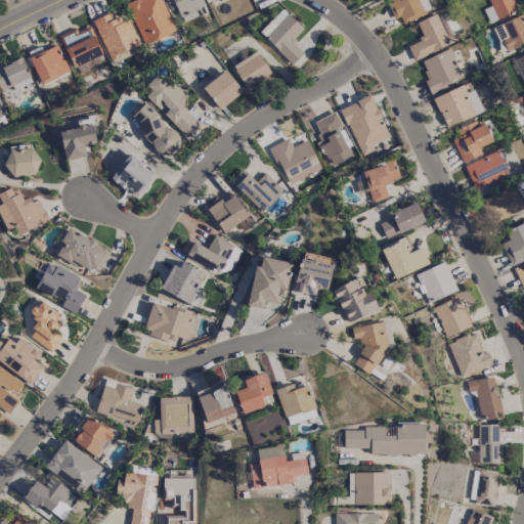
[(175,30),(161,0),(132,0),(125,3),(144,44),(175,30)]
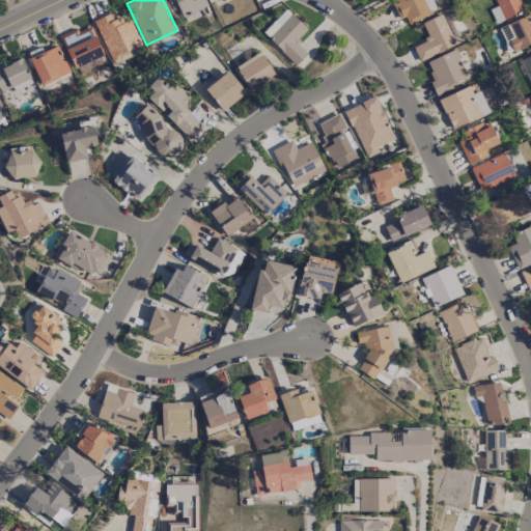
[(393,0),(403,24),(436,10),(430,0),(393,0)]
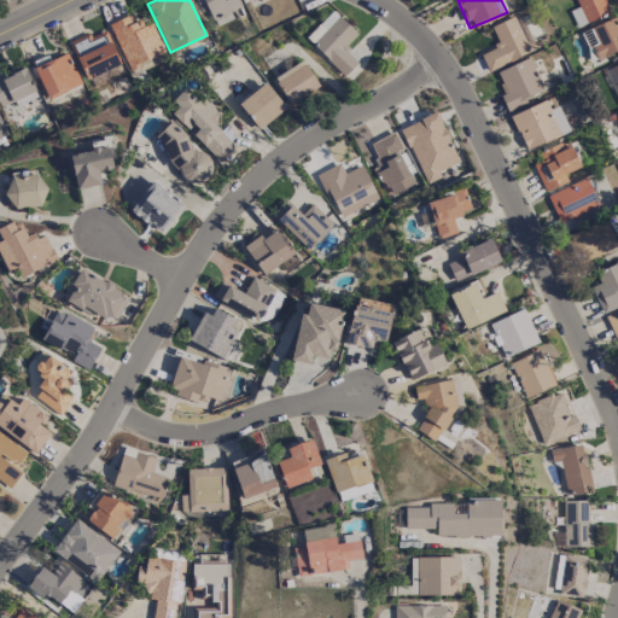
[(575,0),(578,7),(570,10),(577,27),(610,13),(604,0),(575,0)]
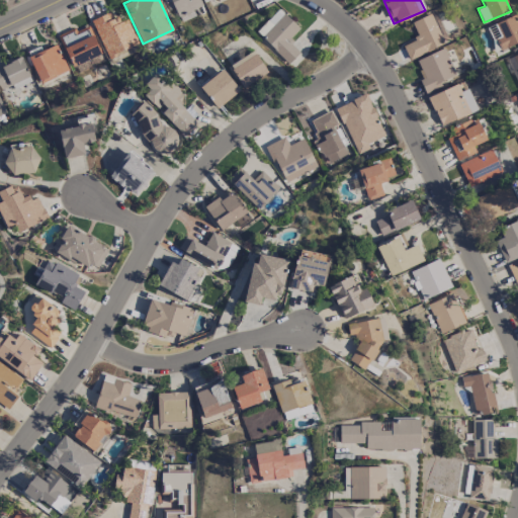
[(289,63),(300,51),(288,39),(299,27),(278,8),(256,31),(289,63)]
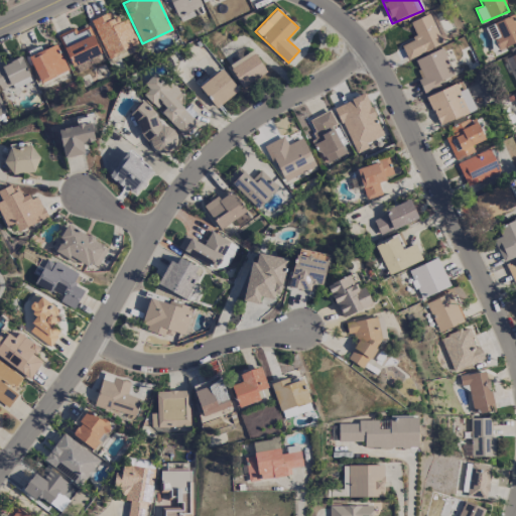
[(106,56),(137,44),(127,19),(117,22),(112,10),(92,18),(106,56)]
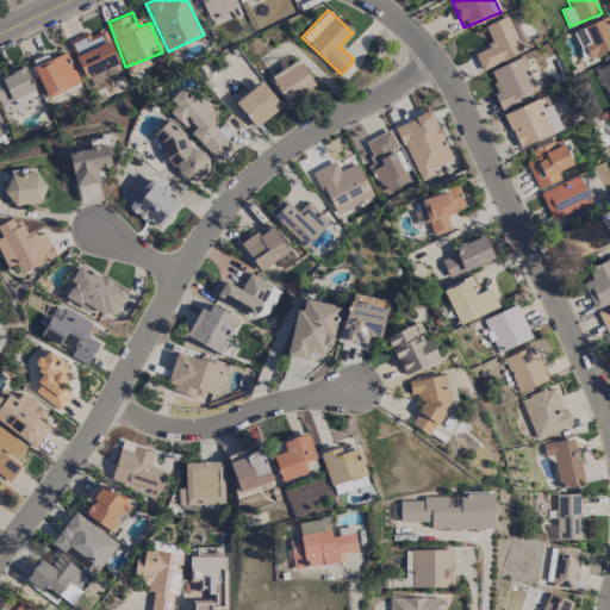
[(484,25),(492,43),(473,51),(481,69),(523,51),(508,16),(484,25)]
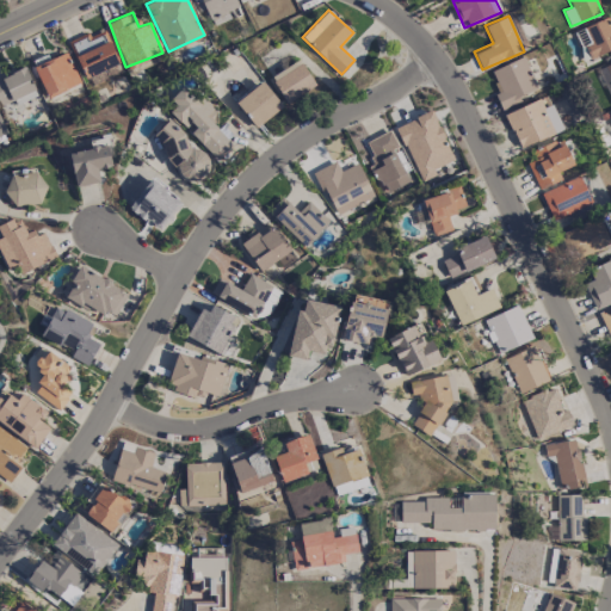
[(610,49),(610,24),(609,25),(605,18),(574,31),(586,60),(610,49)]
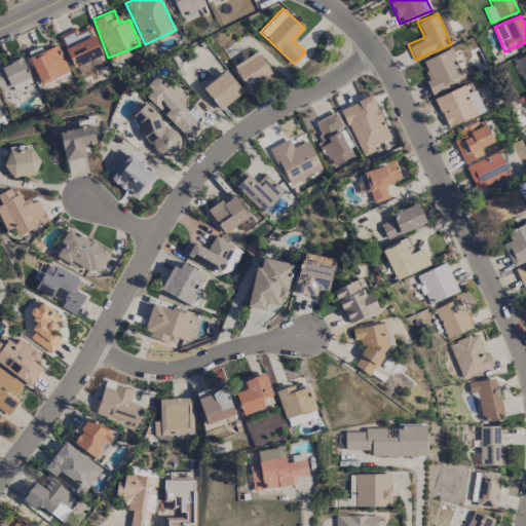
[(59,35),(73,67),(103,54),(90,26),(77,32),(75,28),(59,35)]
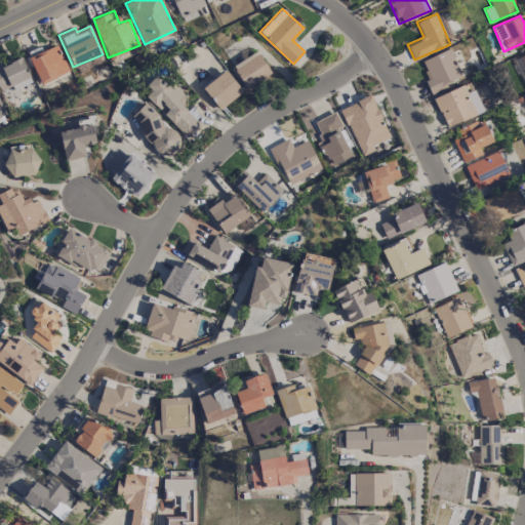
[(69,71),(56,44),(29,57),(41,84),(69,71)]
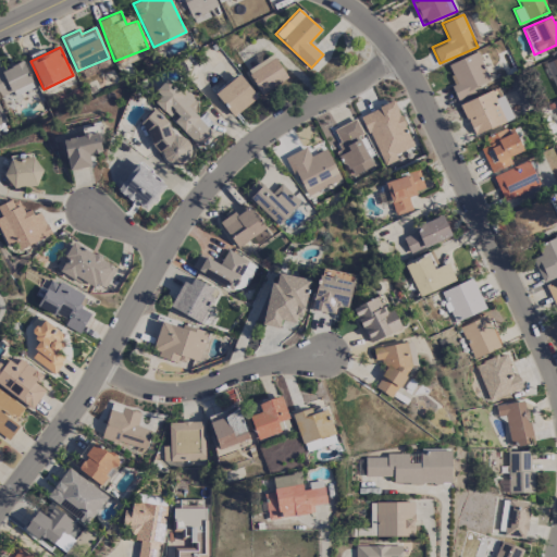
[(490,81),(478,51),(447,63),(455,84),(450,85),(457,100),(475,93),(473,87),(490,81)]
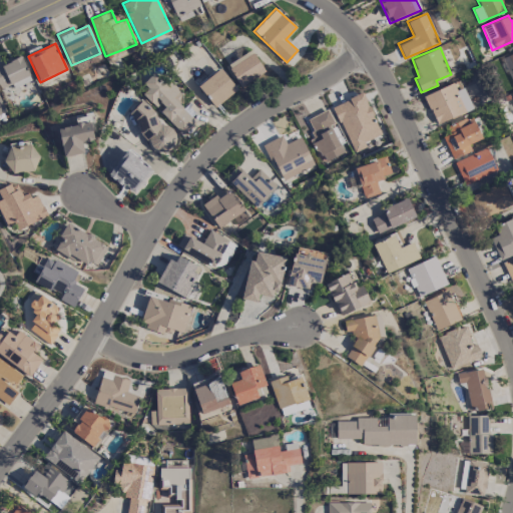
[(226,64),(240,86),(265,71),(251,49),(226,64)]
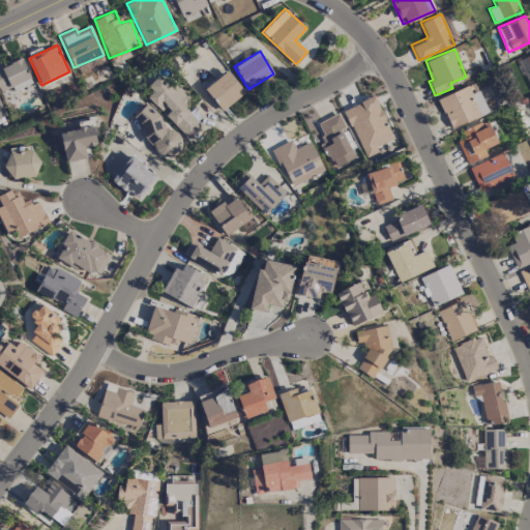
[(0,65),(0,91),(12,86),(15,90),(32,82),(20,56),(0,65)]
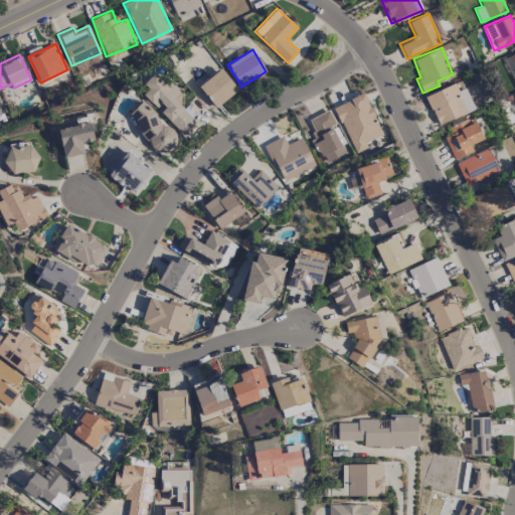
[(215,108),(237,90),(220,67),(198,86),(215,108)]
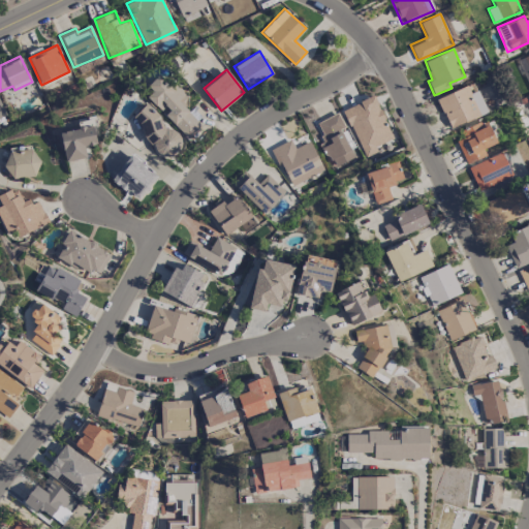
[(188,138),(201,125),(181,104),(188,97),(177,85),(174,89),(161,75),(143,93),(162,113),(163,113),(188,138)]
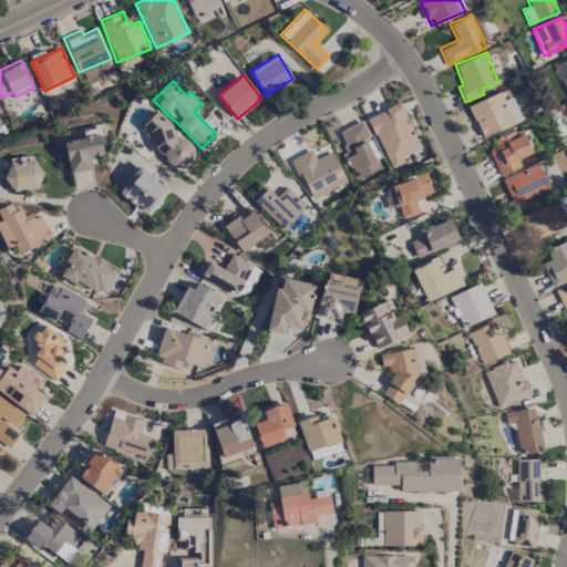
[(467,105),(483,137),(522,120),(512,96),(504,100),(500,91),(467,105)]
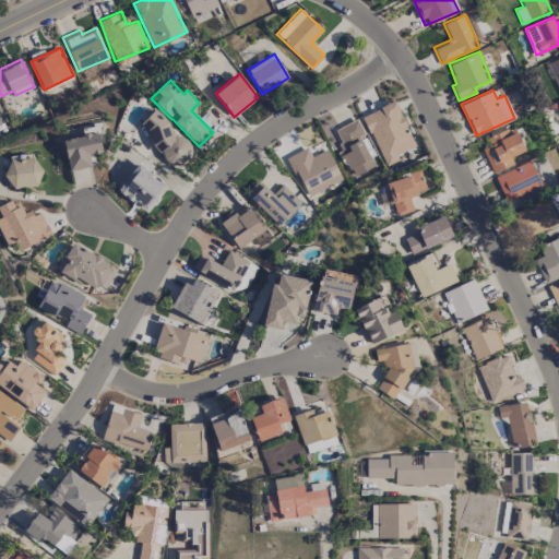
[(383,166),(399,159),(396,154),(414,147),(396,100),(363,114),(383,166)]
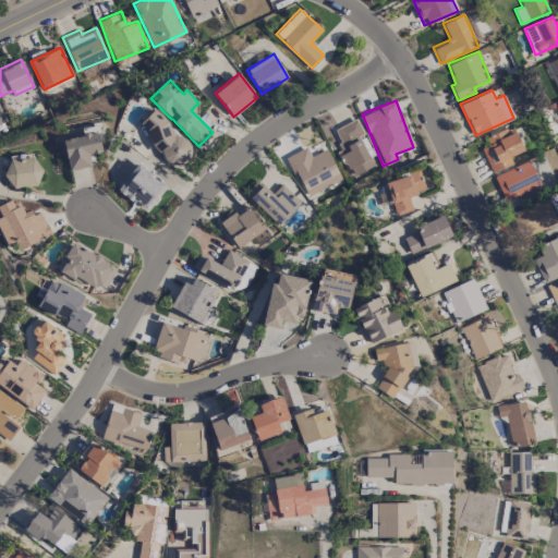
[(136,126),(177,167),(195,149),(180,134),(179,135),(154,109),(136,126)]
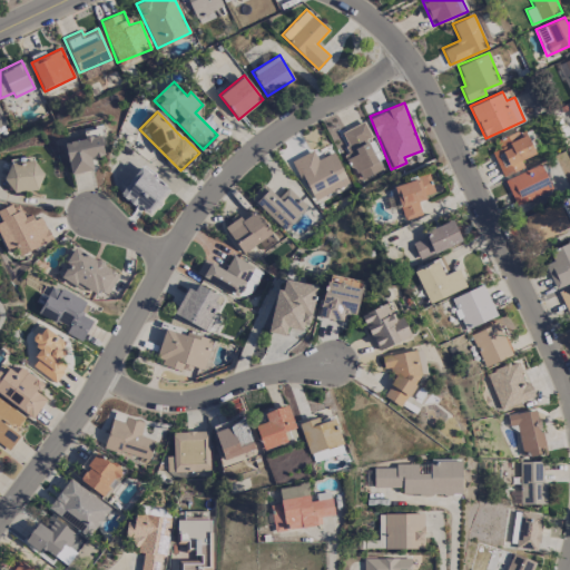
[(341,131),(349,151),(346,154),(357,180),(381,170),(367,139),(372,138),(364,121),(341,131)]
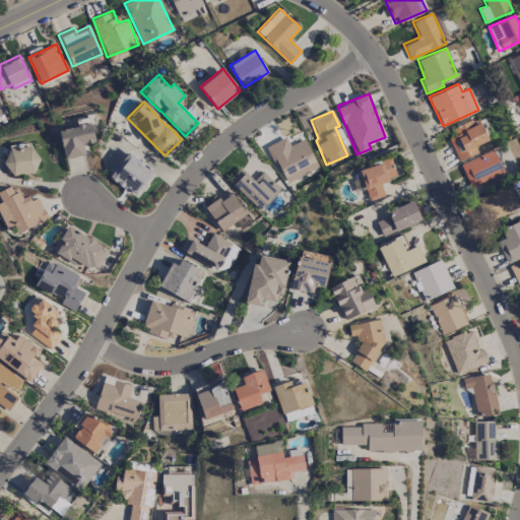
[(64,158),(84,154),(82,143),(95,141),(91,117),(76,119),(77,126),(59,129),(64,158)]
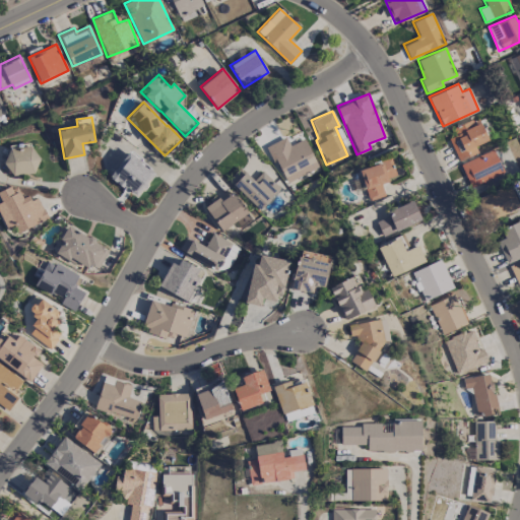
[(458,158),(490,143),(476,117),(452,129),(455,135),(448,138),(458,158)]
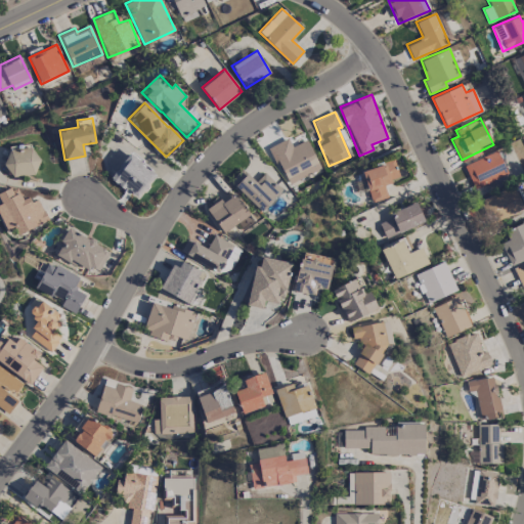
[(269,146),(288,184),(320,168),(306,139),(292,146),(288,137),(269,146)]
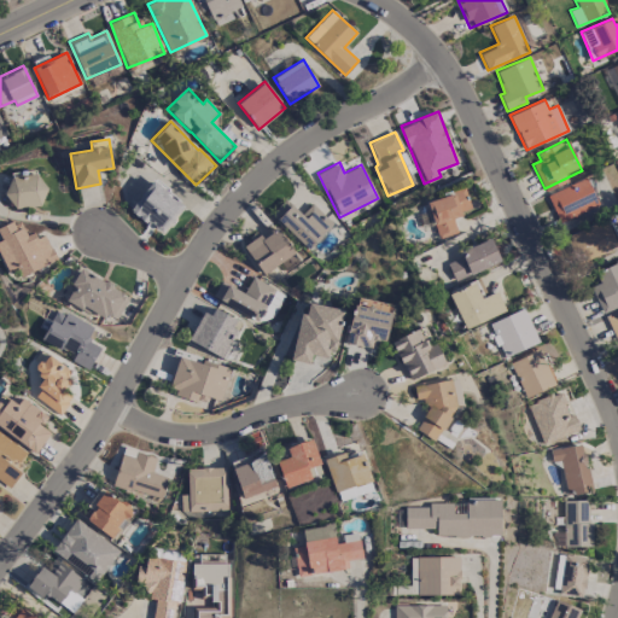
[(9,208),(44,207),(42,174),(7,175),(9,208)]
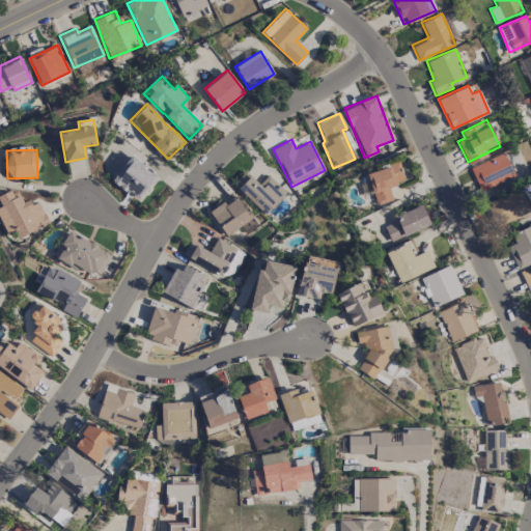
[(478,190),(514,177),(506,154),(471,166),(478,190)]
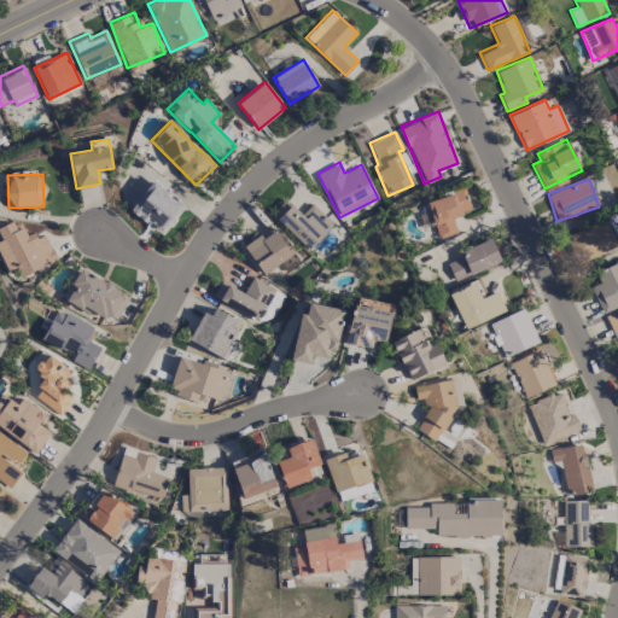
[(167,232),(181,199),(146,182),(130,215),(167,232)]
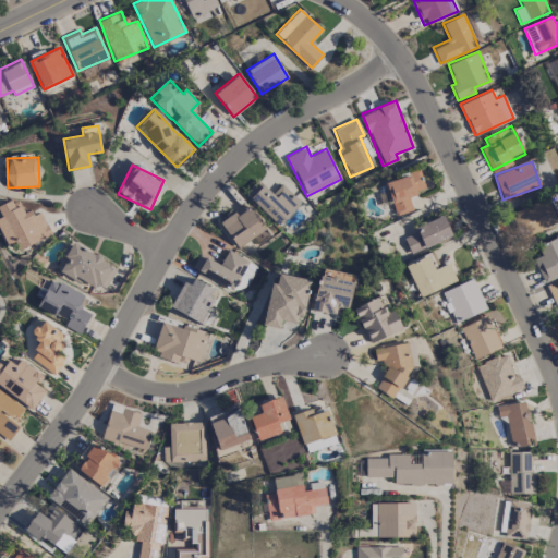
[(385,181),(396,215),(413,210),(408,195),(425,190),(420,171),(385,181)]
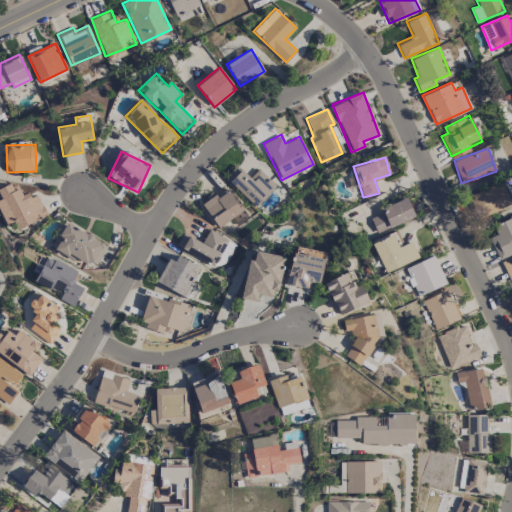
[(258,168),(249,177),(236,165),(224,177),(255,206),(275,185),(258,168)]
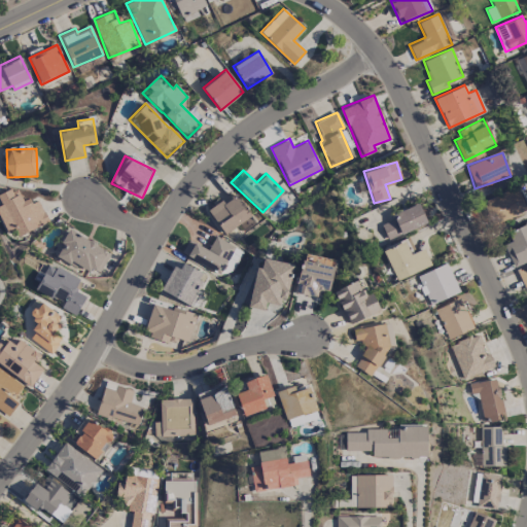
[(493,225),(526,209),(516,186),(482,202),(493,225)]
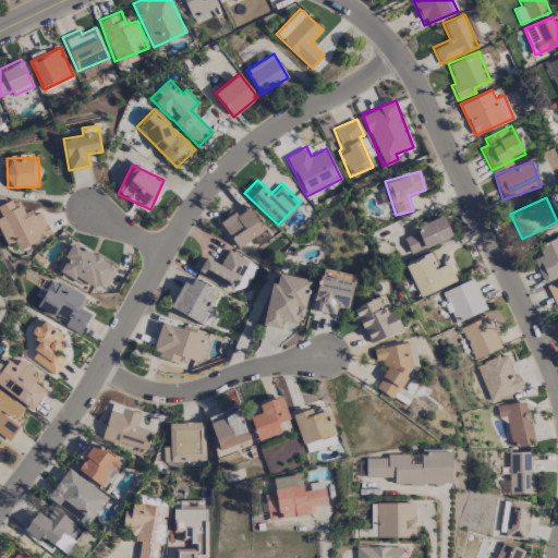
[(0,231),(5,244),(14,241),(17,249),(50,234),(39,208),(25,216),(17,198),(0,205),(0,215),(1,217),(0,217),(0,231)]
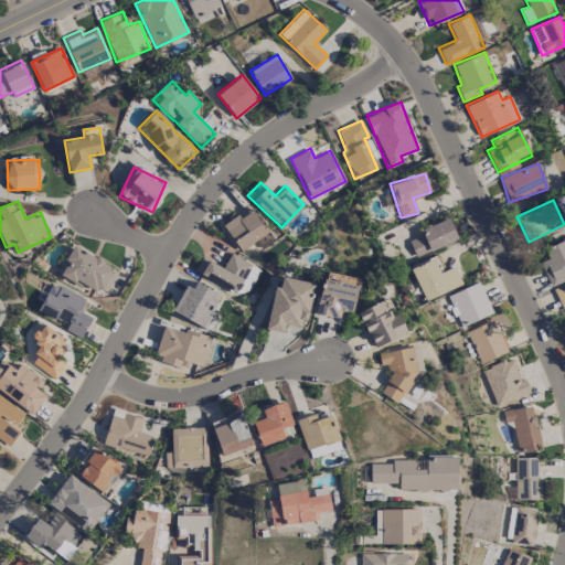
[(262,248),(275,237),(253,208),(240,216),(237,214),(222,225),(241,251),(255,240),(262,248)]
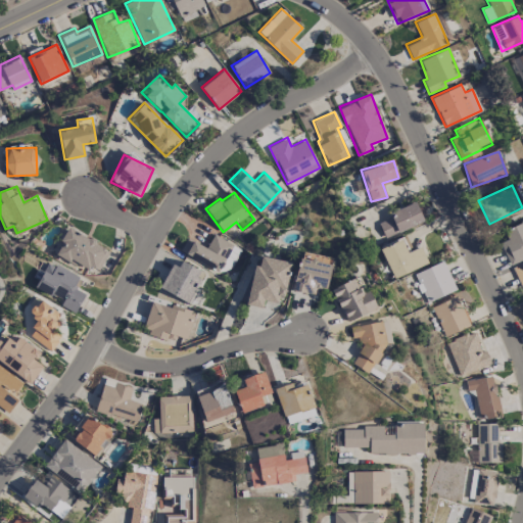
[(423,222),(415,202),(388,211),(390,217),(378,222),(383,237),(423,222)]
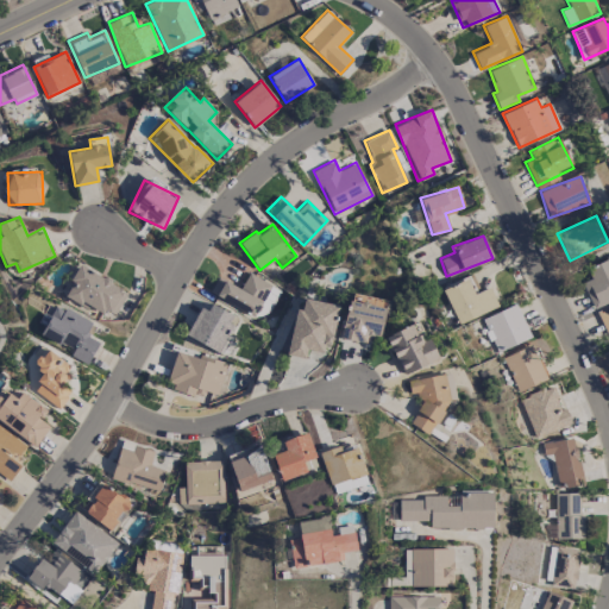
[(608,299),(608,257),(585,268),(590,278),(582,282),(592,306),(608,299)]
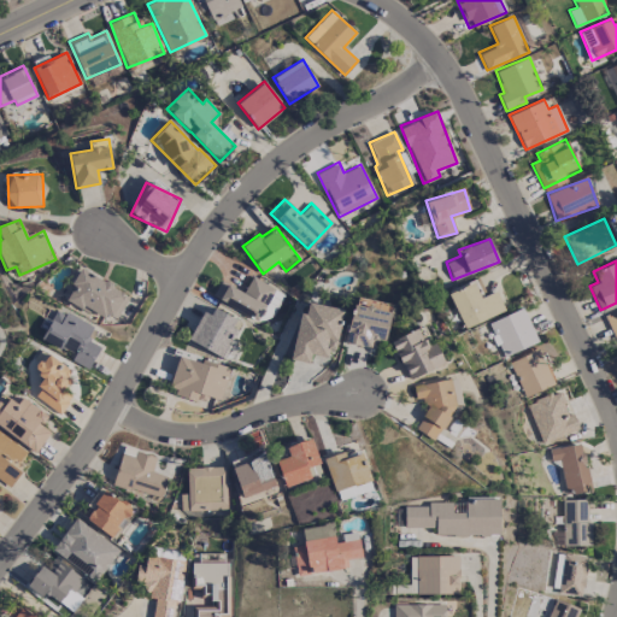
[(65,295),(112,323),(129,295),(82,268),(65,295)]
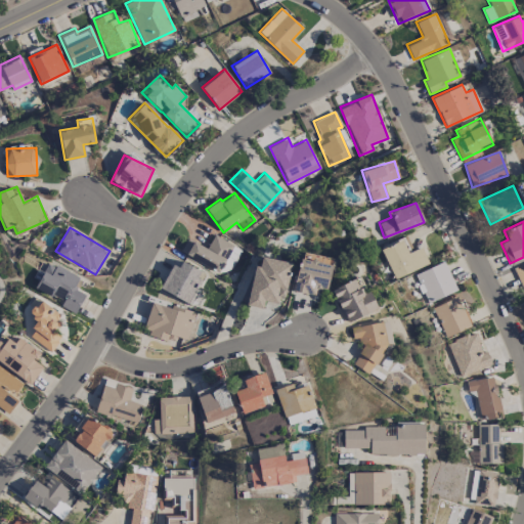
[(219,272),(232,245),(214,234),(207,249),(187,238),(180,252),(219,272)]
